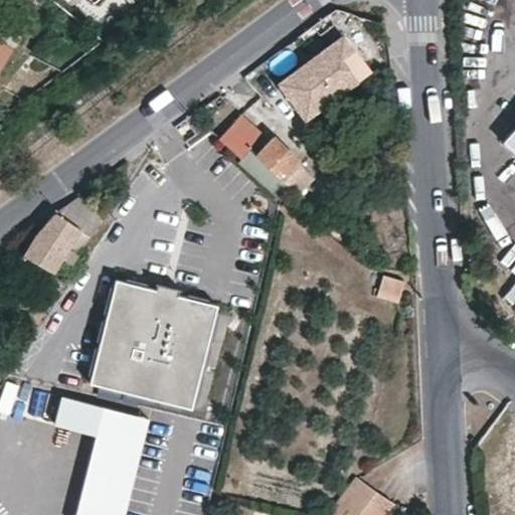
[(0,0),(0,9),(1,10),(8,0),(0,0)]
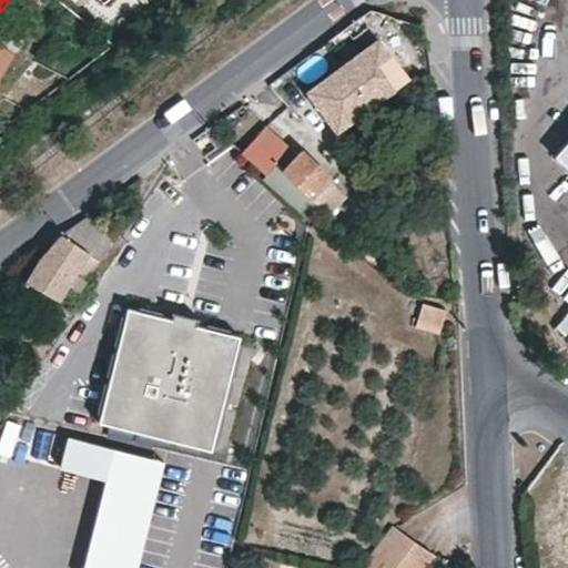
[(351,53),(353,57),(366,47),(364,43),(351,53)]
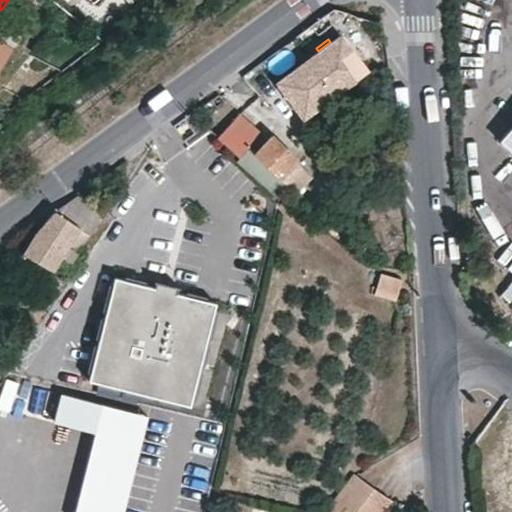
[(266,89),(292,126),(357,78),(330,42),(318,51),(266,89)]
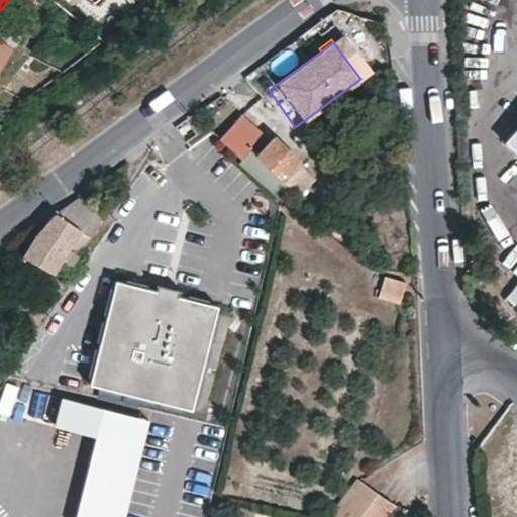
[(240,116),(217,139),(282,199),(291,190),(282,182),(302,160),(269,129),(263,135),(240,116)]
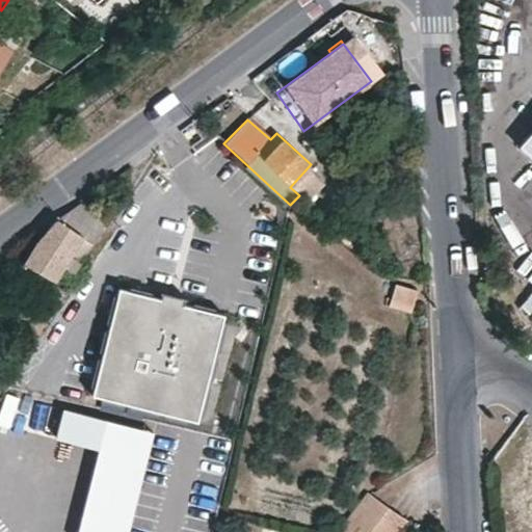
[(531,131),(520,147),(531,157),(531,131)]
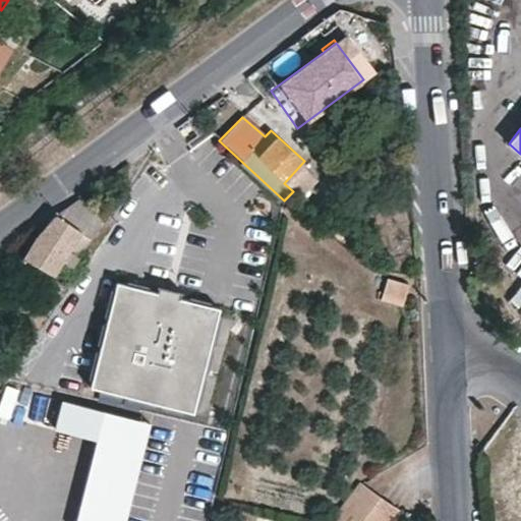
[(81,256),(107,216),(80,196),(57,214),(54,216),(51,218),(35,238),(24,256),(55,275),(70,251),(81,256)]
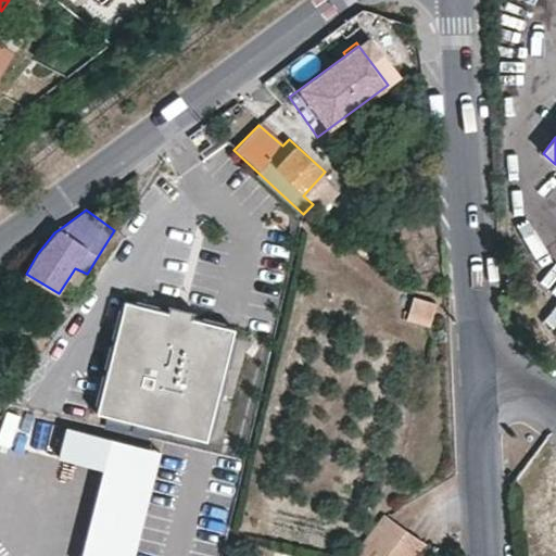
[(520,268),(509,269),(510,291),(522,290),(520,268)]
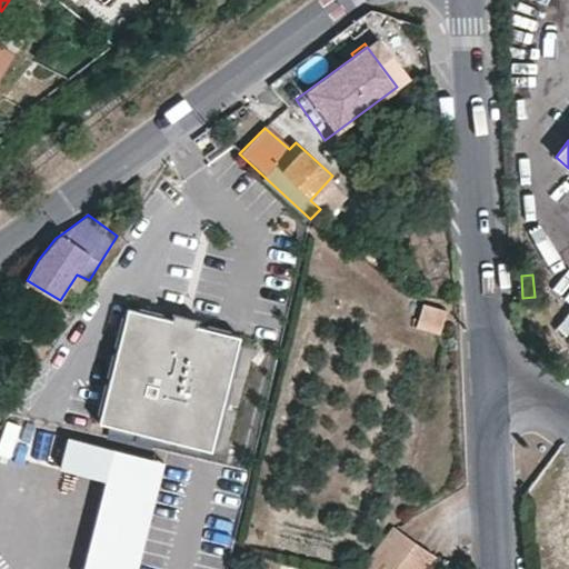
[(449,313),(426,305),(417,327),(440,336),(449,313)]
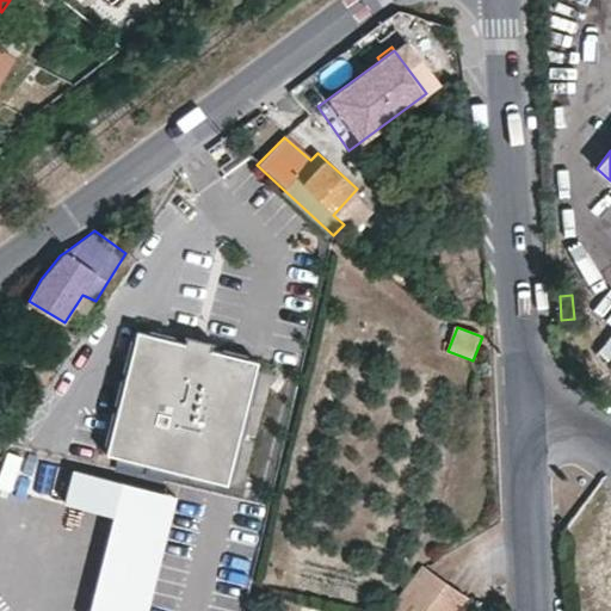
[(137,328),(105,451),(226,482),(258,359),(210,347),(213,340),(186,333),(184,340),(137,328)]
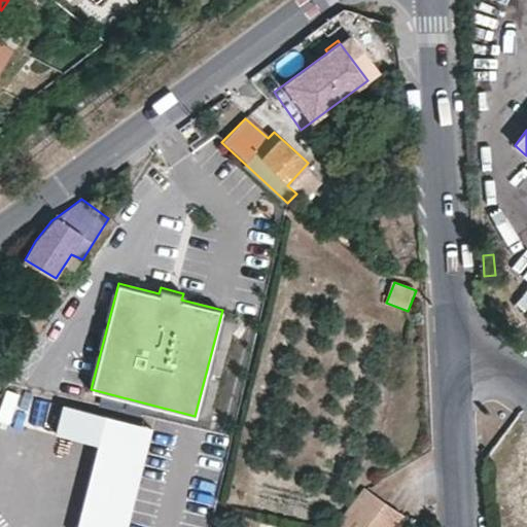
[(526,309),(513,327),(526,338),(526,309)]
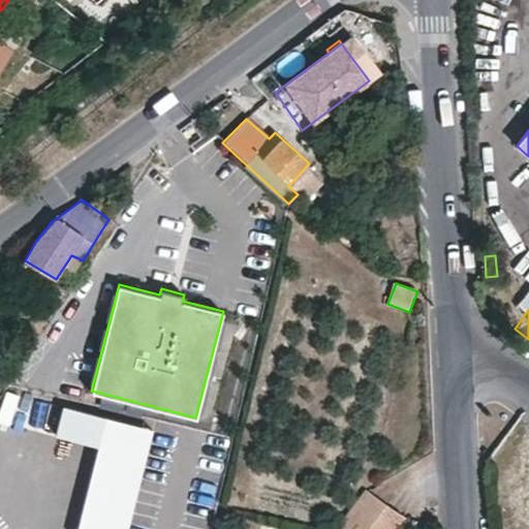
[(124,528),(151,428),(63,405),(56,434),(97,444),(74,528),(124,528)]
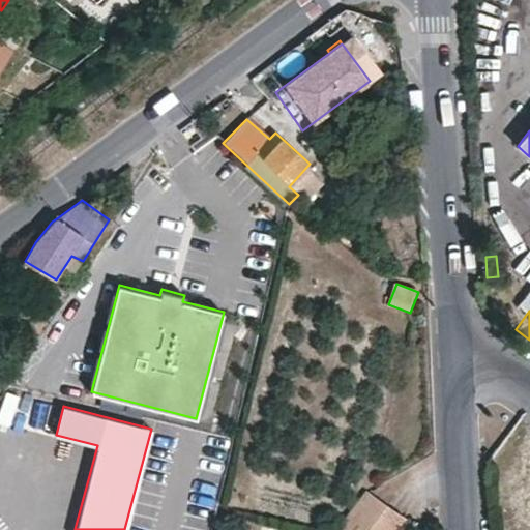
[(387,529),(401,516),(367,491),(335,529),(387,529)]
